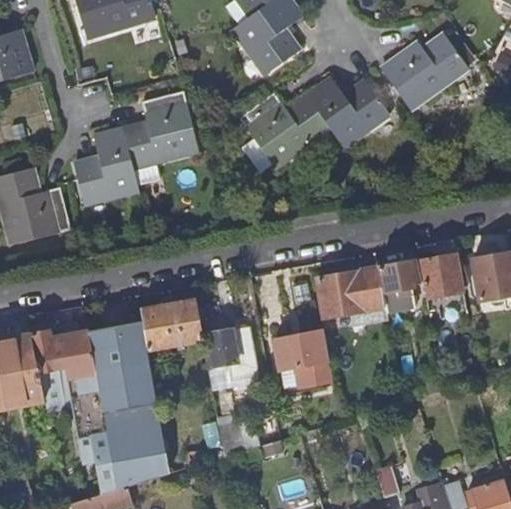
[(154,11),(151,0),(77,0),(89,38),(156,18),(154,11)]
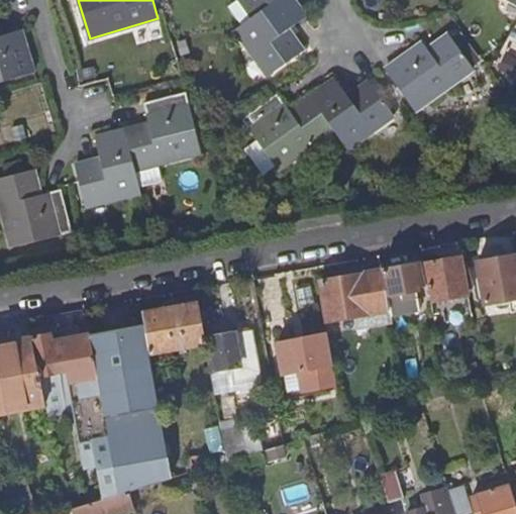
[(305,18),(292,0),(236,0),(228,5),(242,24),(236,29),(269,76),(303,52),(292,36),(290,38),(285,31),(305,18)]
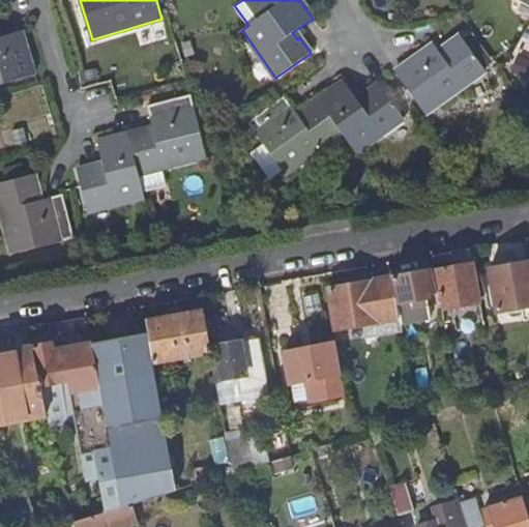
[(0,28),(1,28),(0,26),(0,85),(36,74),(25,30),(0,37),(0,28)]
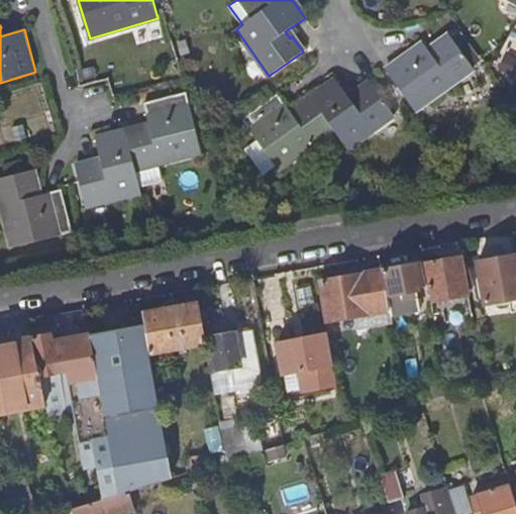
[(474,71),(449,35),(433,45),(436,49),(429,55),(422,44),(386,70),(414,111),(474,71)]
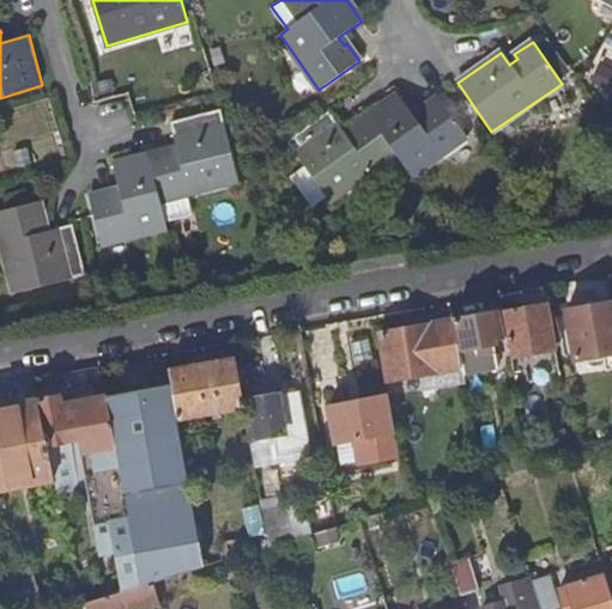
[(467,139),(438,98),(420,109),(423,114),(414,120),(397,96),(369,116),(352,127),(355,131),(346,136),(329,113),(288,142),(329,202),(397,154),(412,177),(467,139)]
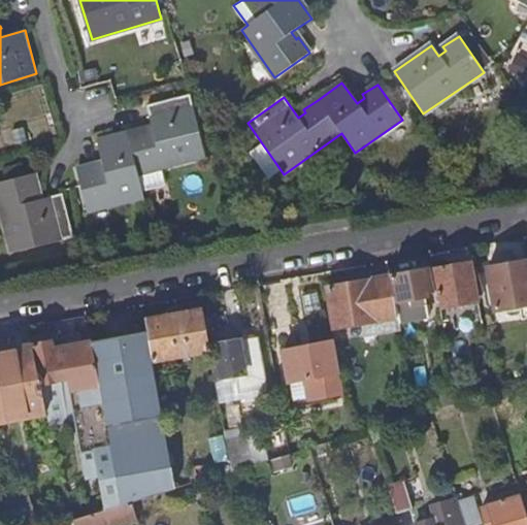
[(145,129),(129,132),(98,139),(104,166),(96,168),(95,163),(78,167),(88,208),(144,196),(138,171),(206,155),(191,95),(149,105),(154,129),(145,132),(145,129)]
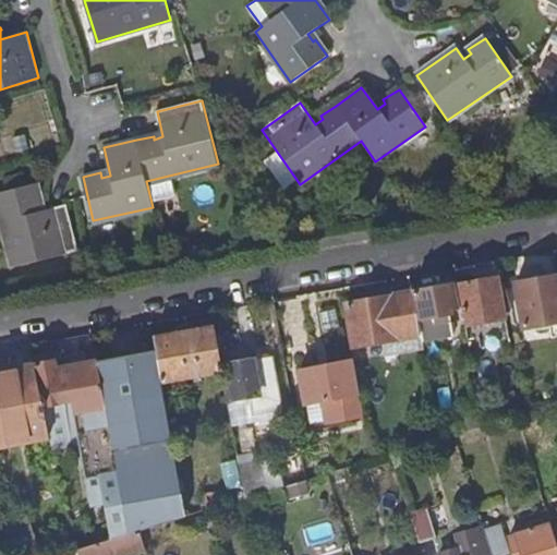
[(41,203),(37,184),(28,186),(25,176),(4,181),(7,192),(0,193),(0,214),(12,267),(77,252),(67,206),(39,214),(37,204),(41,203)]
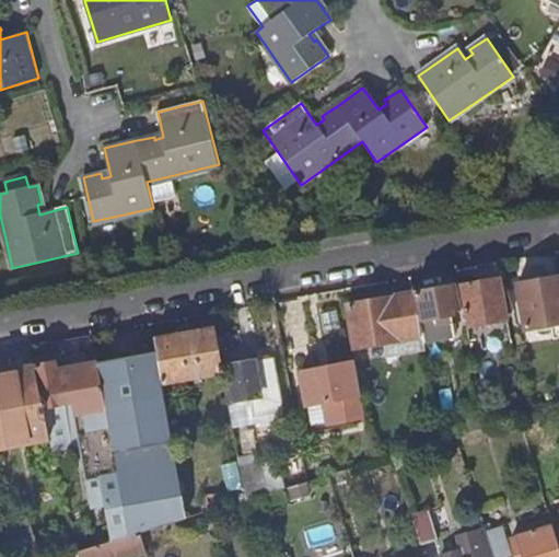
[(527,329),(558,324),(558,278),(520,286),(527,329)]
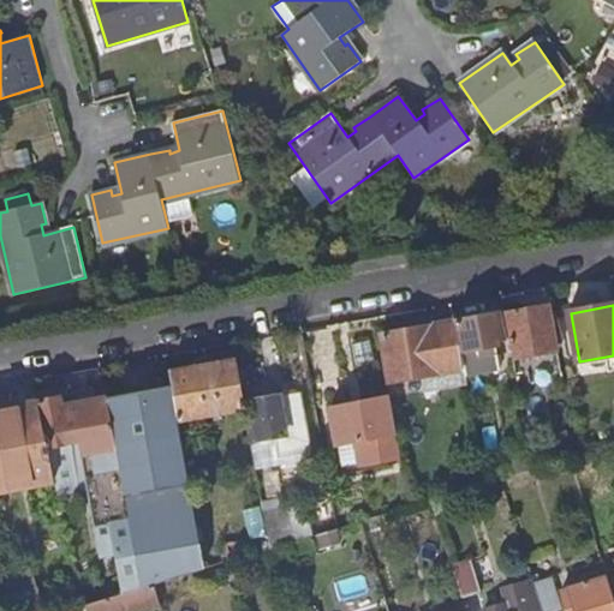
[(514,357),(511,358),(513,375),(528,371),(525,361),(519,363),(519,357),(555,348),(554,345),(561,343),(558,327),(552,328),(547,306),(505,313),(514,357)]
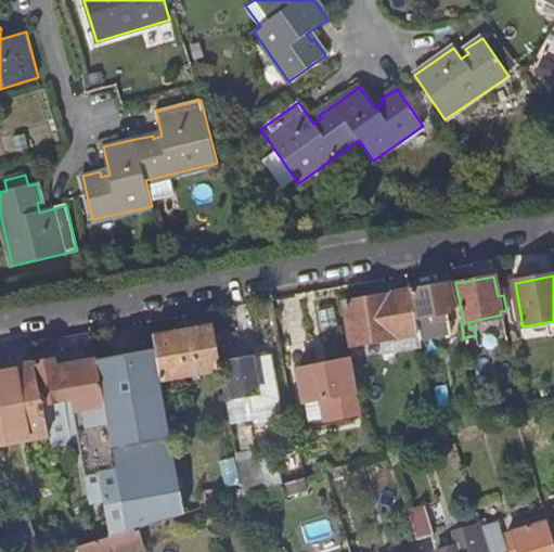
[(449,283),(424,287),(424,289),(412,291),(421,339),(435,336),(430,315),(447,311),(446,307),(453,306),(449,283)]
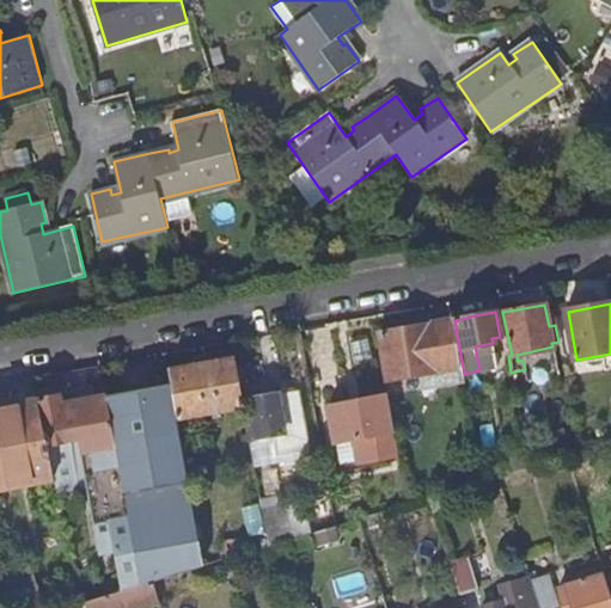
[(390,381),(460,368),(452,323),(382,333),(390,381)]
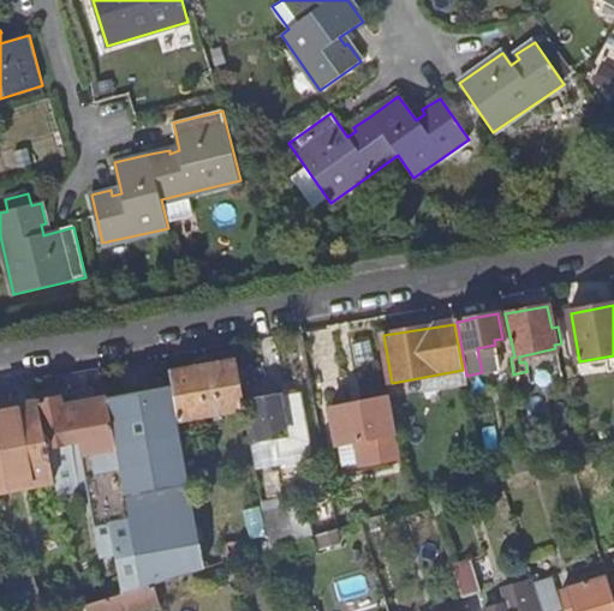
[(244,411),(244,403),(236,363),(168,375),(171,385),(177,423),(215,415),(215,421),(224,420),(222,414),(244,411)]
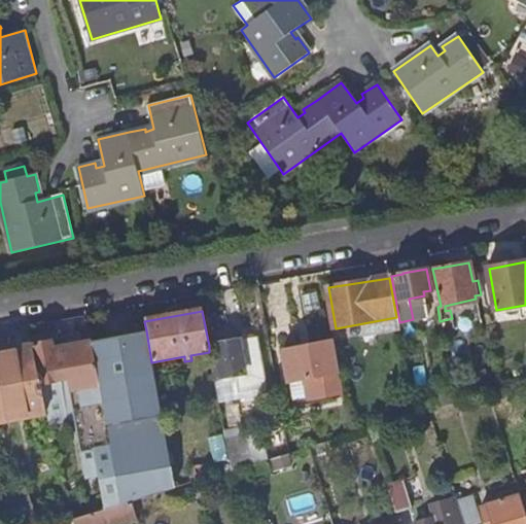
[(146,330),(93,341),(125,502),(133,500),(174,487),(151,362),(146,330)]
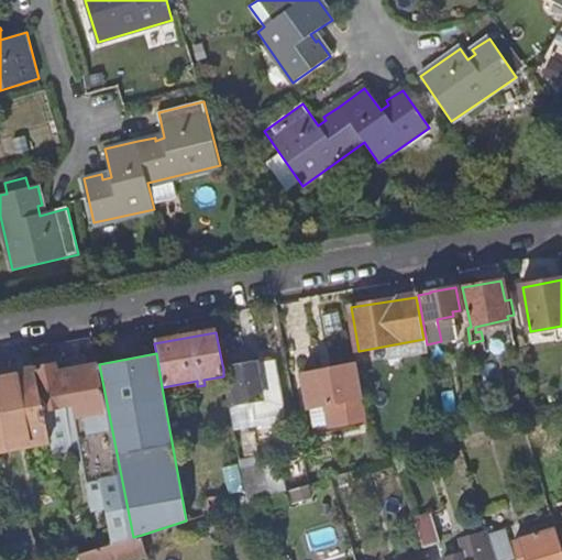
[(223,376),(230,406),(238,405),(238,409),(253,407),(254,421),(285,417),(279,379),(273,380),(270,361),(223,370),(223,376)]
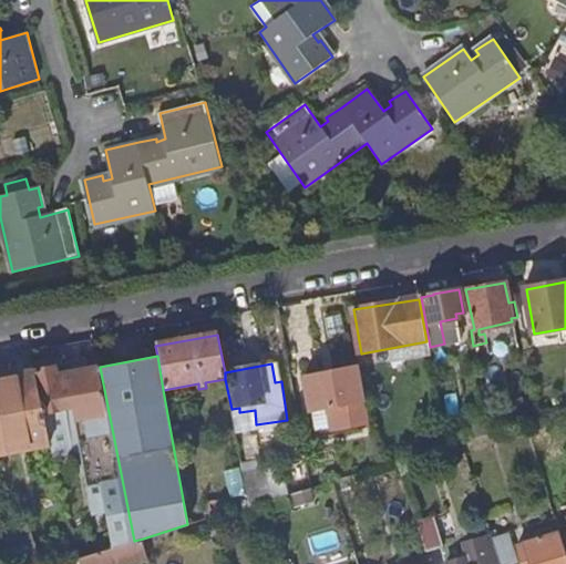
[(113,547),(134,541),(100,367),(55,375),(55,370),(34,373),(43,414),(72,409),(73,416),(93,515),(106,513),(113,547)]
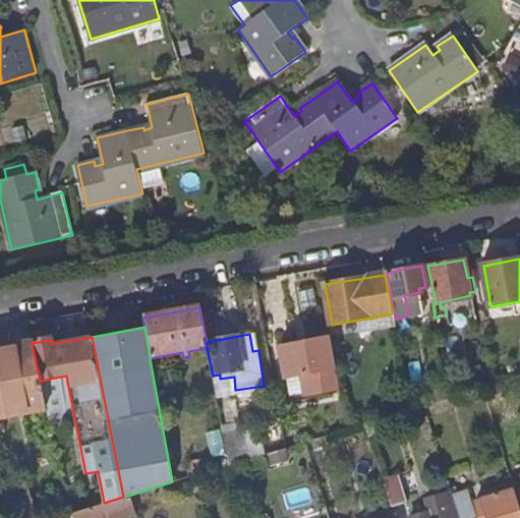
[(285,378),(335,367),(330,337),(280,346),(285,378)]
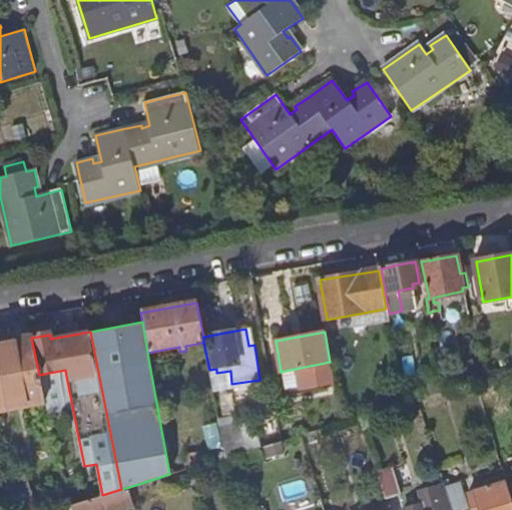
[(40,381),(39,375),(31,338),(0,343),(0,413),(45,404),(40,381)]
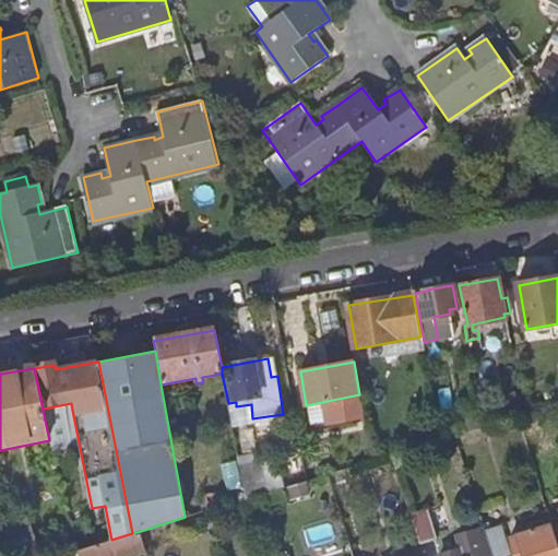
[(44,415),(72,410),(71,403),(43,409),(44,415)]
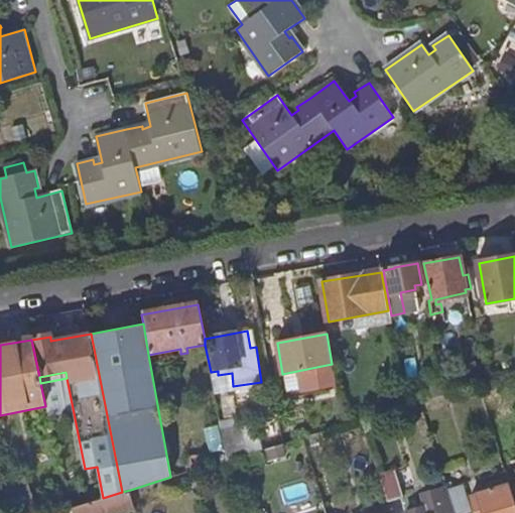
[(241,427),(222,431),(227,460),(246,455),(241,427)]
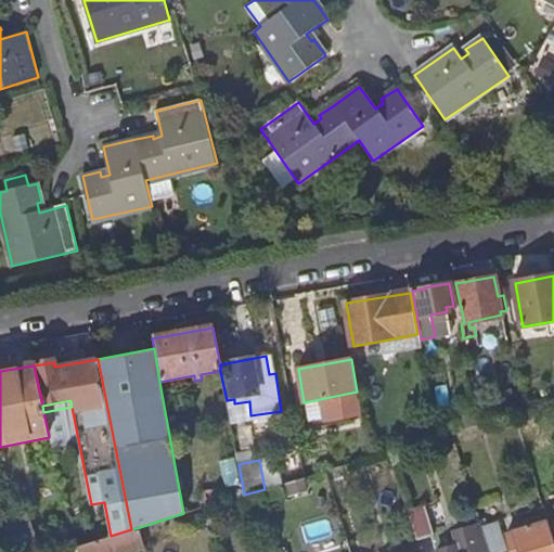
[(207,508),(223,502),(219,490),(203,496),(207,508)]
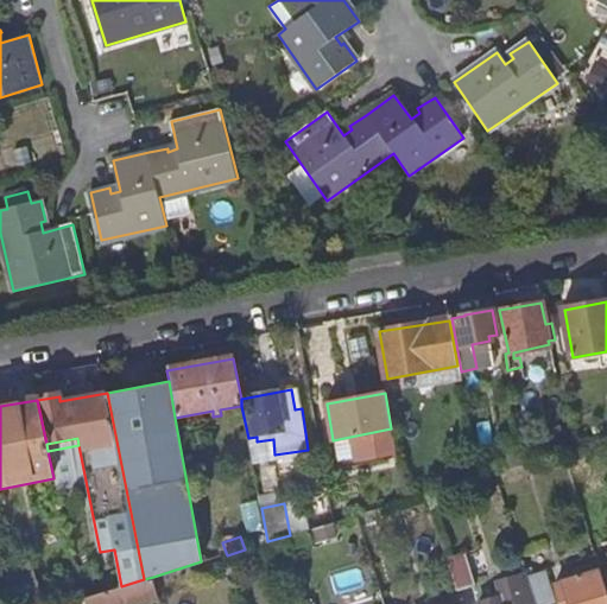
[(80,583),(99,578),(93,553),(74,557),(80,583)]
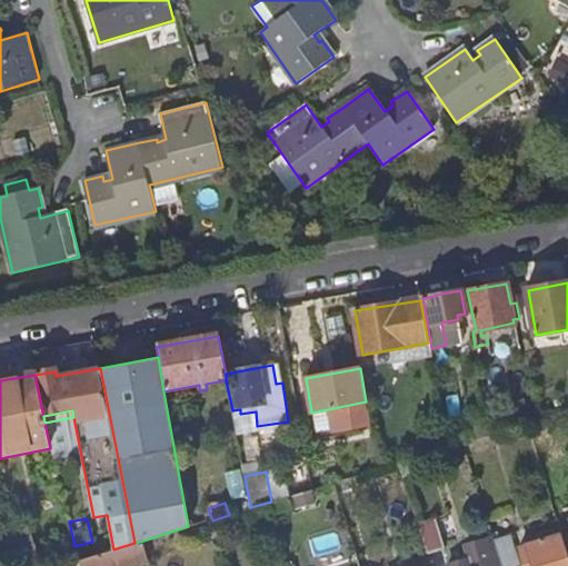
[(497,556),(514,550),(509,536),(492,540),(497,556)]
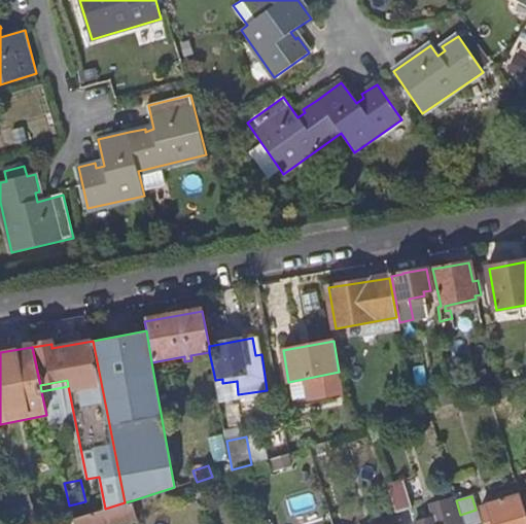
[(525,503),(523,496),(486,508),(490,522),(496,519),(497,523),(525,523),(525,503)]
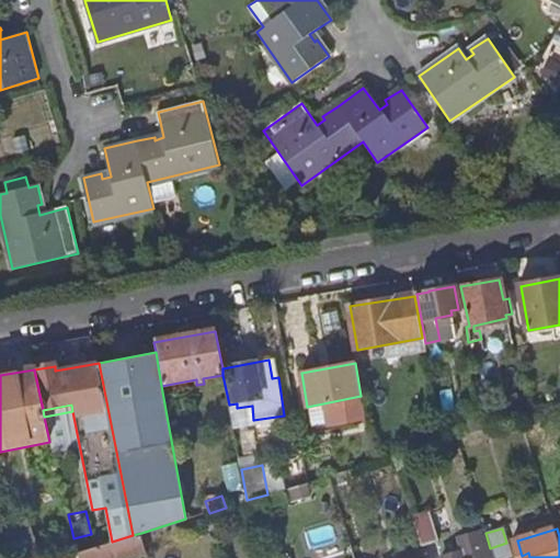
[(135,557),(148,555),(141,533),(133,535),(112,542),(78,551),(79,557),(135,557)]
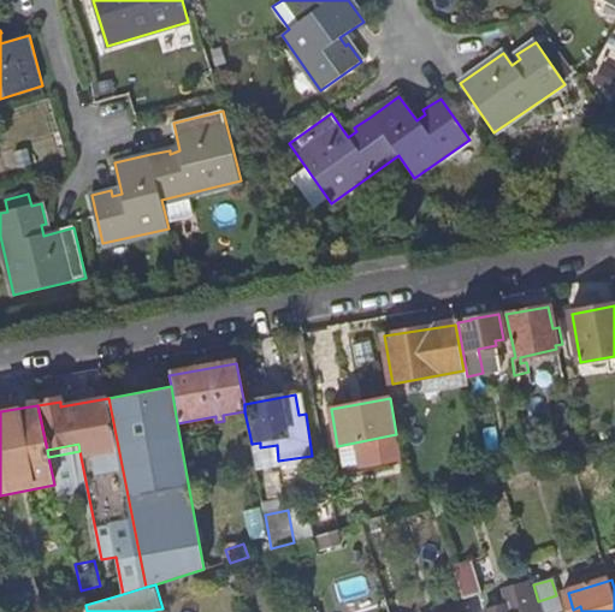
[(100,586),(81,590),(83,602),(102,598),(100,586)]
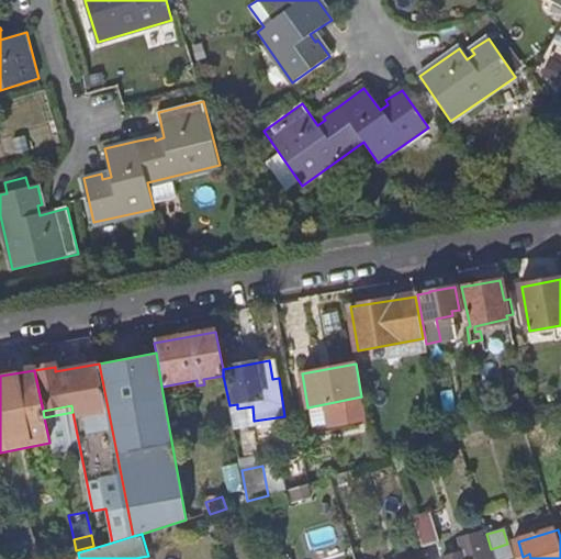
[(517,558),(513,544),(496,548),(498,551),(500,558),(517,558)]
